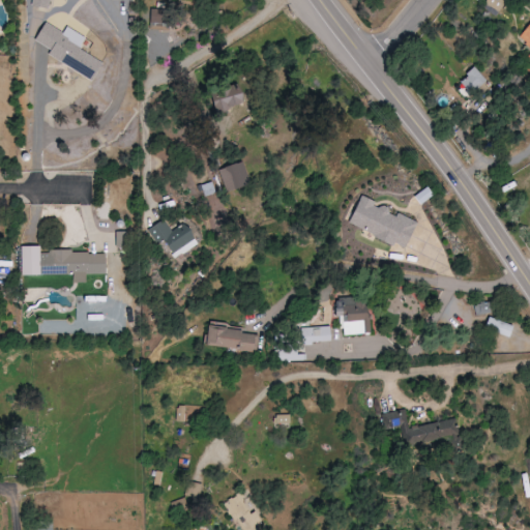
[(49,9),(50,0),(26,0),(26,5),(49,9)]
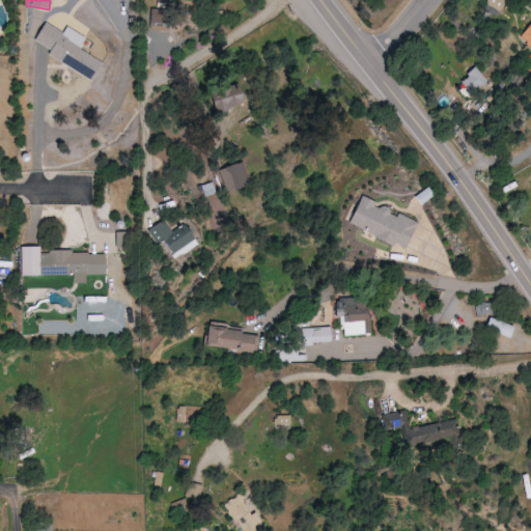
[(530,22),(521,42),(530,47),(530,22)]
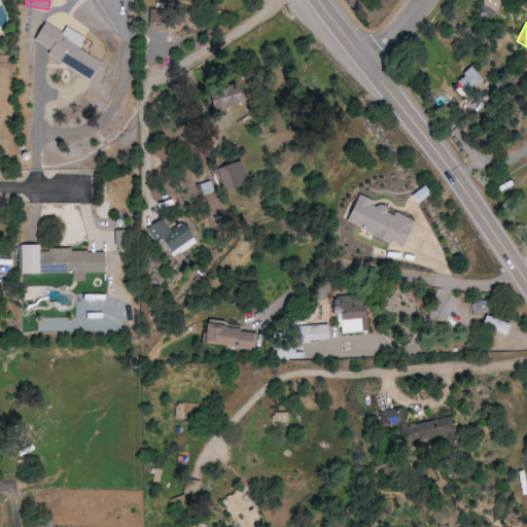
[(34,41),(49,49),(46,57),(91,78),(100,61),(78,49),(83,37),(65,28),(63,32),(43,23),(34,41)]
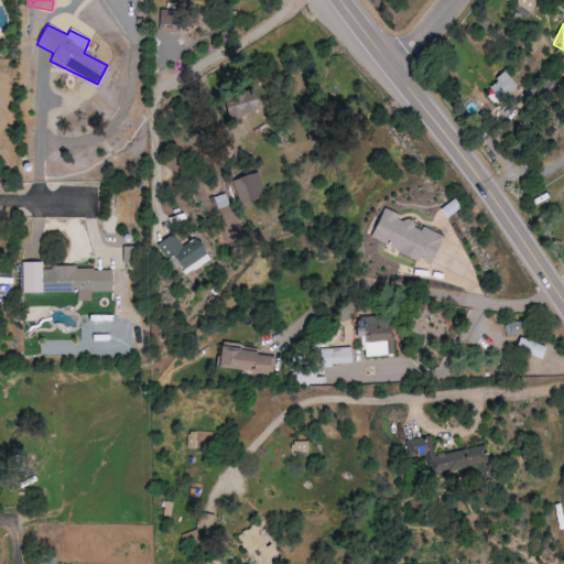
[(488,87),(501,101),(518,86),(505,72),(488,87)]
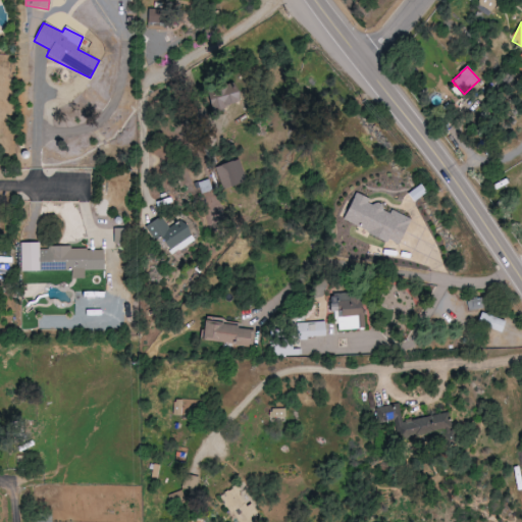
[(233,84),(204,89),(208,110),(237,105),(233,84)]
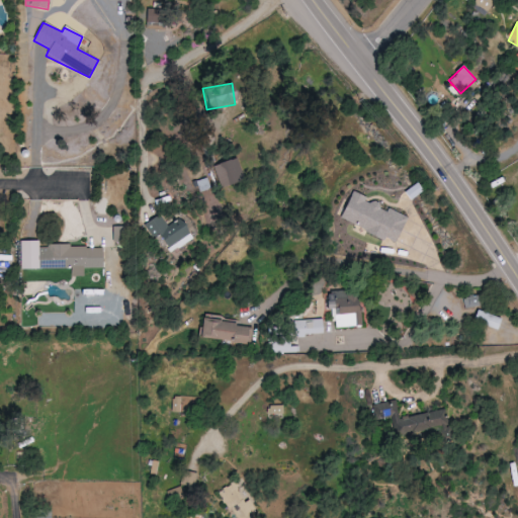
[(221,187),(244,180),(238,158),(213,165),(221,187)]
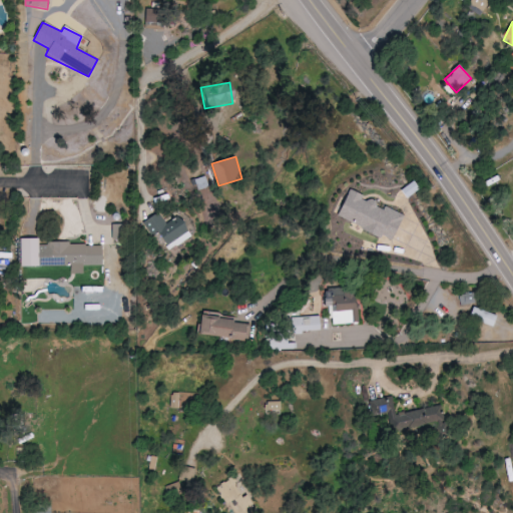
[(402,214),(362,199),(363,195),(347,189),(336,220),(381,237),(382,235),(392,240),(402,214)]
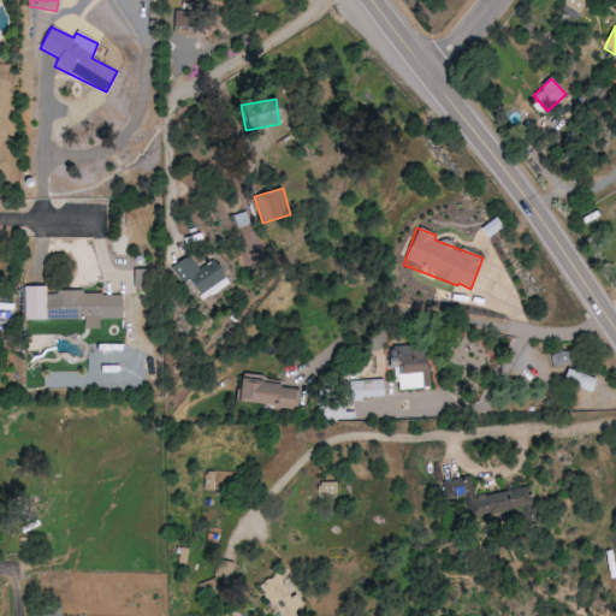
[(214,260),(200,270),(190,255),(176,264),(199,303),(230,285),(214,260)]
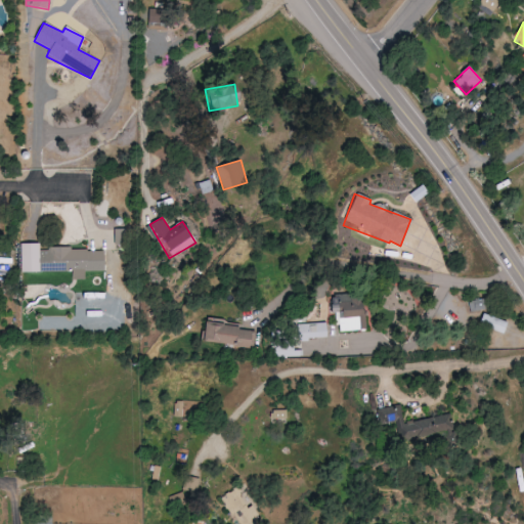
[(73,271),(73,279),(85,279),(85,271),(104,271),(103,249),(40,250),(40,244),(22,244),(23,272),(73,271)]
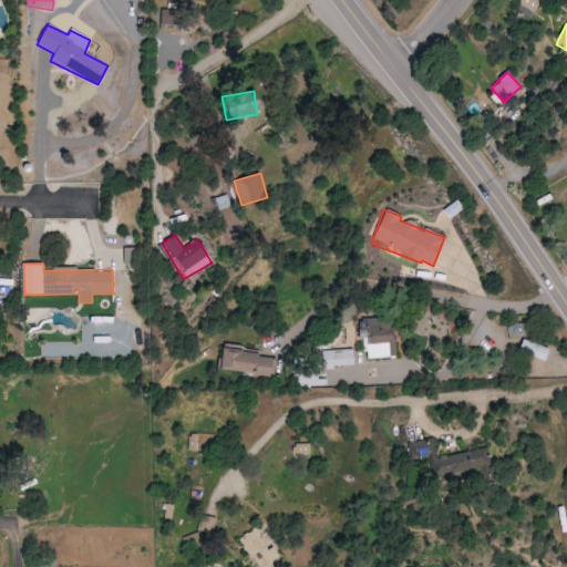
[(526,334),(524,323),(507,327),(509,338),(526,334)]
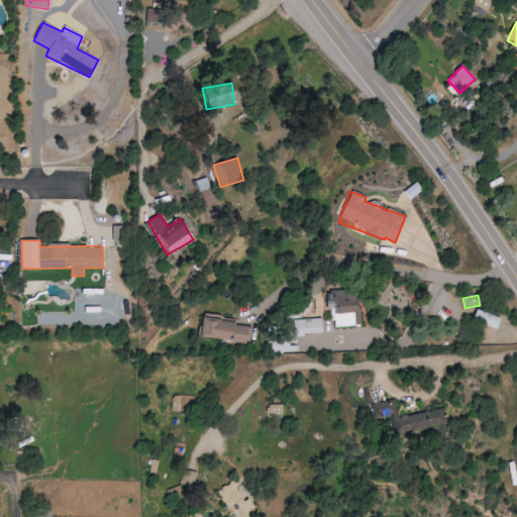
[(501,319),(476,310),(472,321),(497,330),(501,319)]
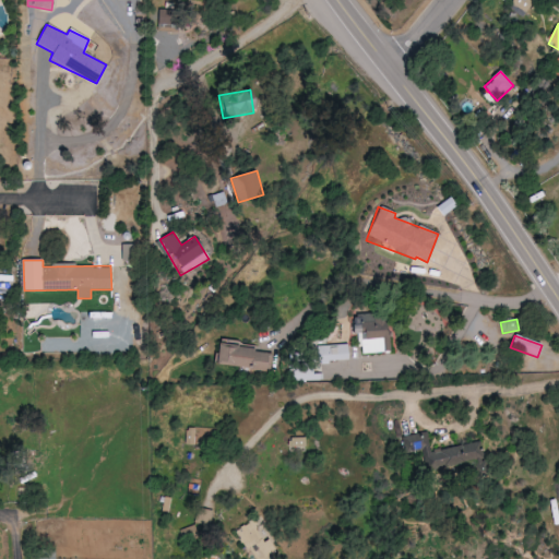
[(348,345),(317,346),(318,363),(348,361),(348,345)]
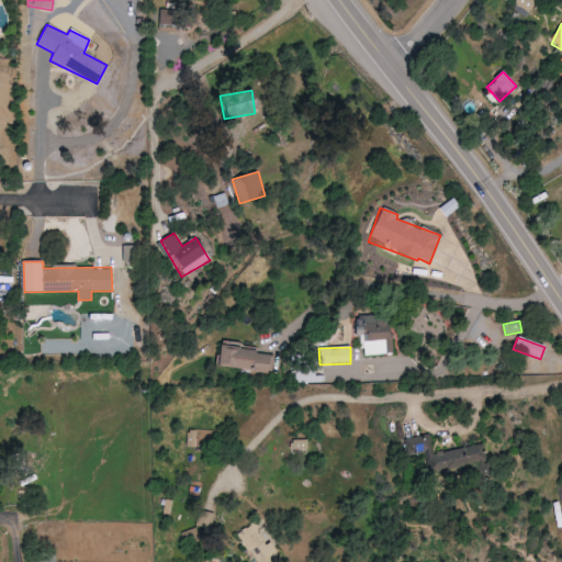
[(272,372),(273,352),(218,349),(217,370),(272,372)]
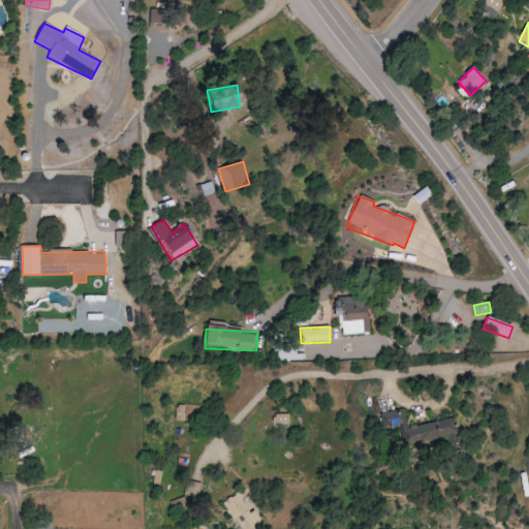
[(455,418),(408,428),(404,409),(381,413),(382,424),(394,422),(397,437),(394,437),(396,447),(458,436),(455,418)]
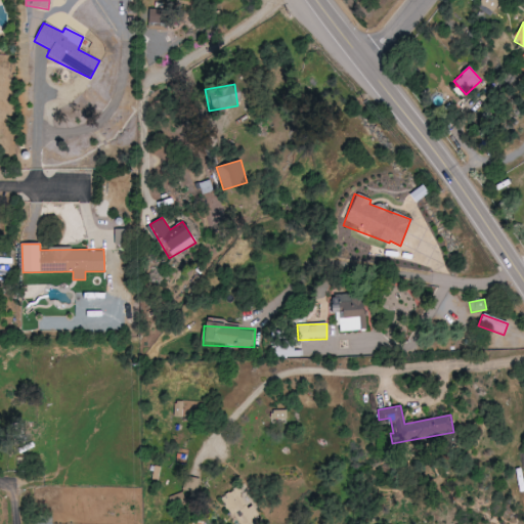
[(286,410),(271,411),(272,420),(286,419),(286,410)]
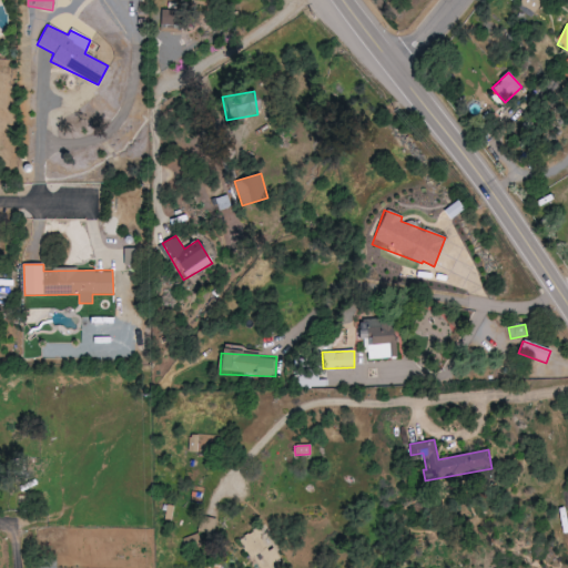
[(242,537),(256,567),(271,567),(282,564),(274,547),(267,550),(257,529),(242,537)]
